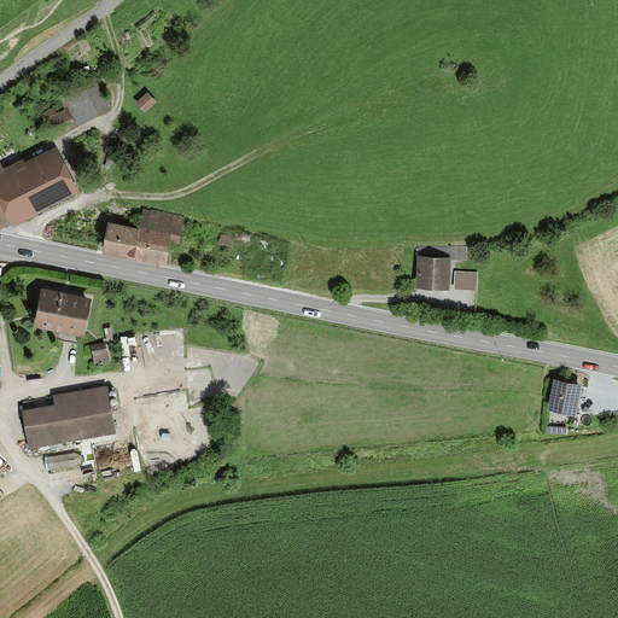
[(157,101),(147,93),(136,103),(145,112),(157,101)]
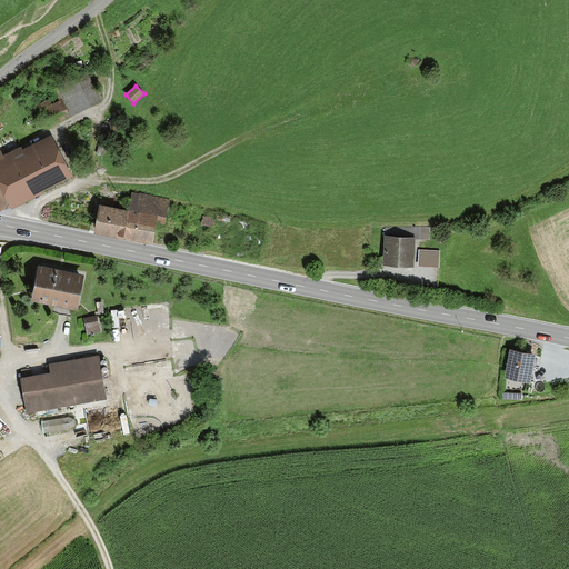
[(60,100),(38,111),(47,129),(69,118),(60,100)]
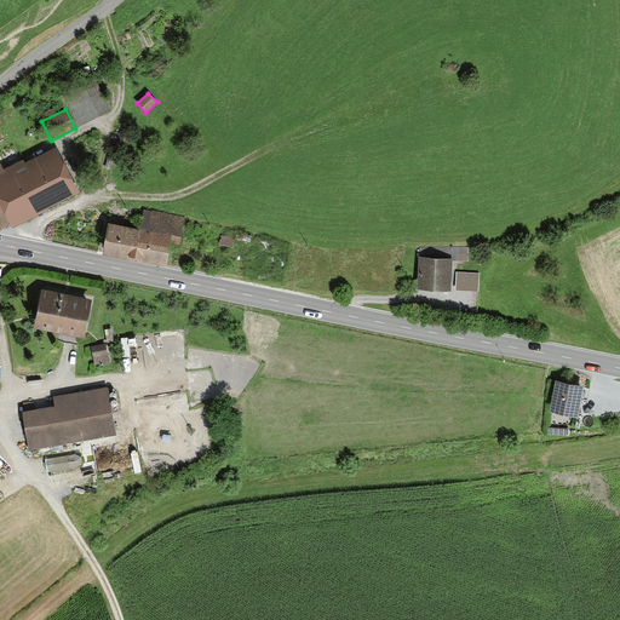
[(0,229),(76,190),(55,149),(4,174),(0,166),(0,229)]
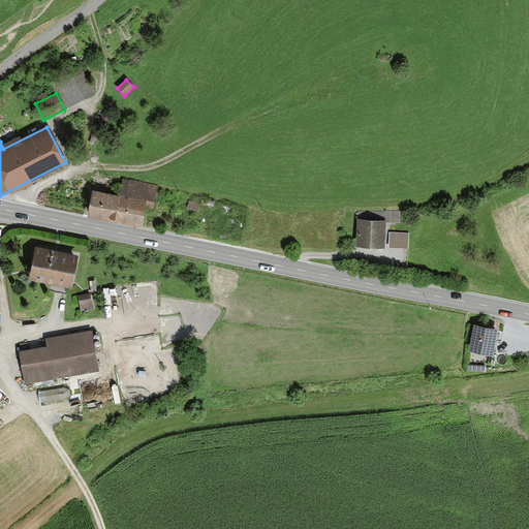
[(119,196),(95,191),(91,216),(139,224),(143,209),(152,210),(156,187),(122,181),(119,196)]
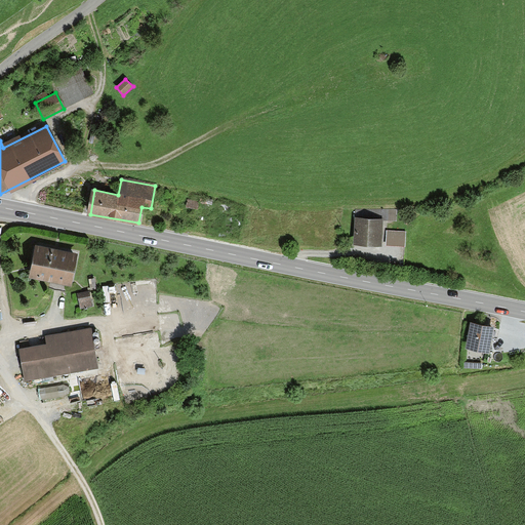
[(382,221),(356,220),(356,246),(381,247),(382,221)]
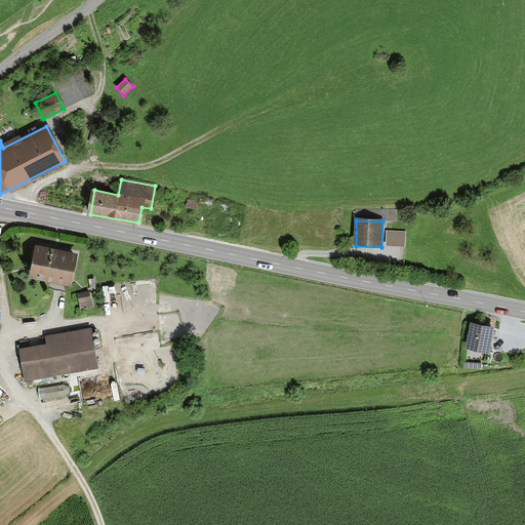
[(404,233),(387,232),(386,244),(403,245),(404,233)]
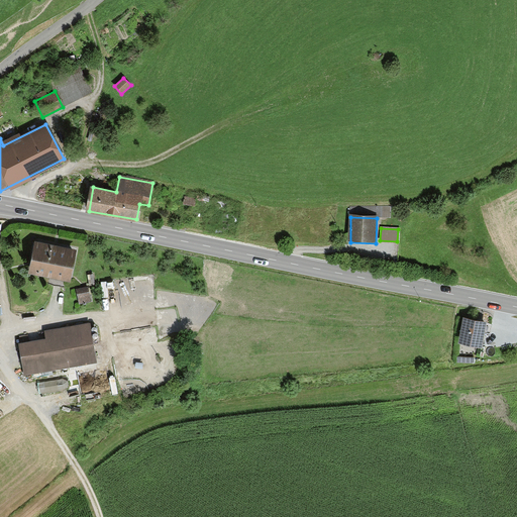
[(77,250),(36,241),(30,271),(70,280),(77,250)]
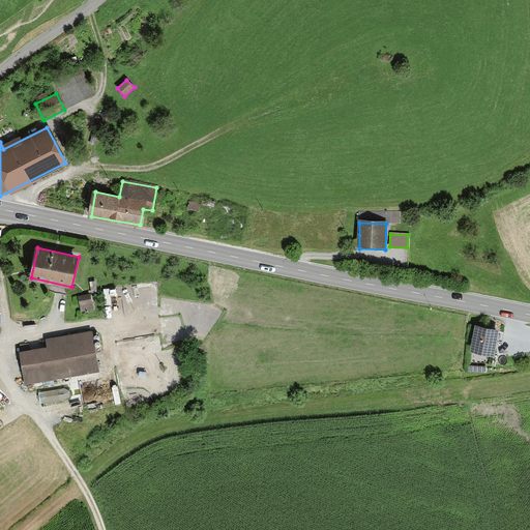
[(90,294),(76,297),(78,308),(92,306),(90,294)]
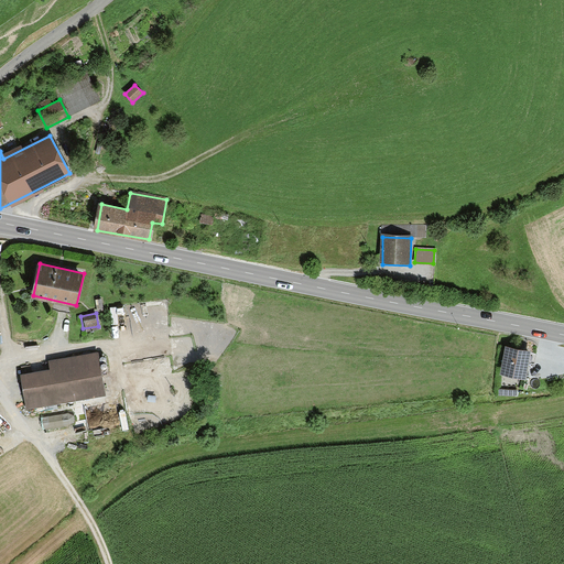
[(530,355),(507,349),(501,375),(524,380),(530,355)]
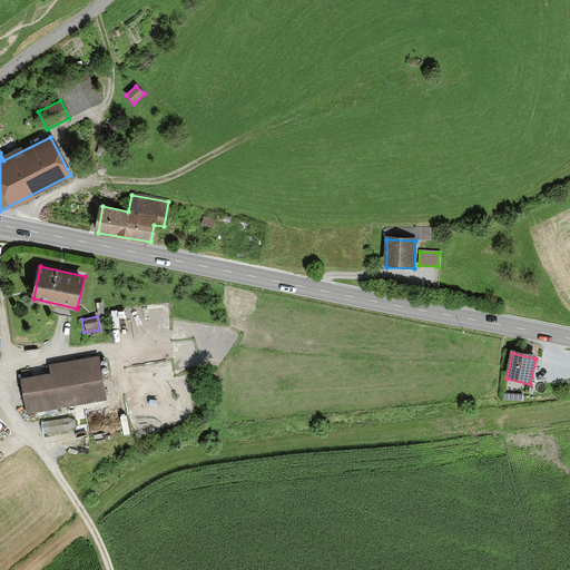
[(50,375),(21,381),(28,415),(107,401),(98,356),(49,366),(50,375)]
